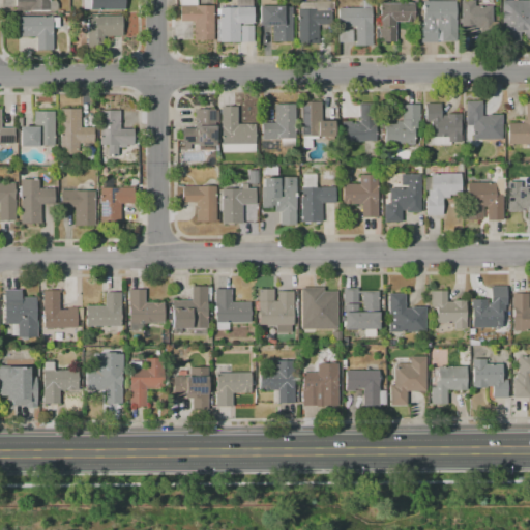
[(16,11),(16,0),(56,0),(57,9),(49,9),(49,10),(16,11)]
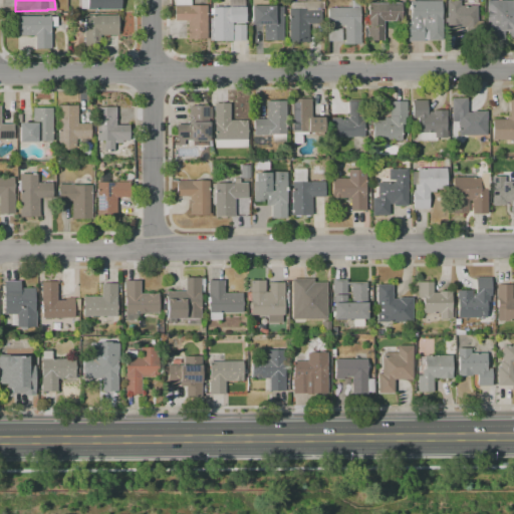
[(87,10),(87,8),(80,8),(79,0),(120,0),(120,9),(87,10)]
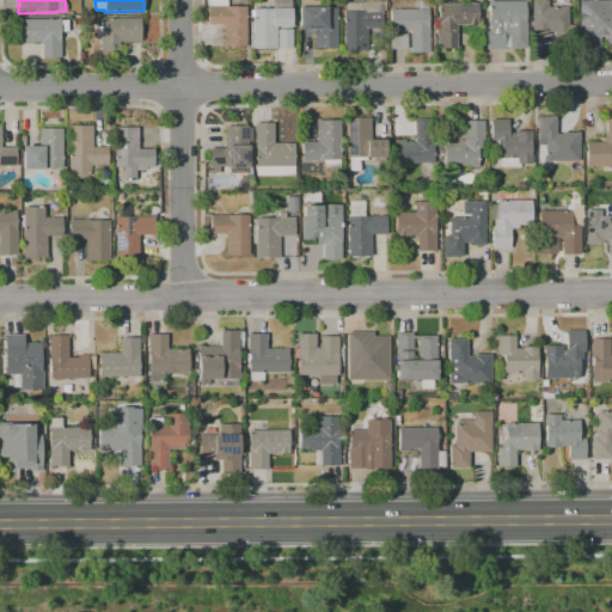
[(252,8),(271,8),(271,0),(291,0),(291,26),(276,26),(276,29),(291,29),(291,48),(254,49),(252,8)]
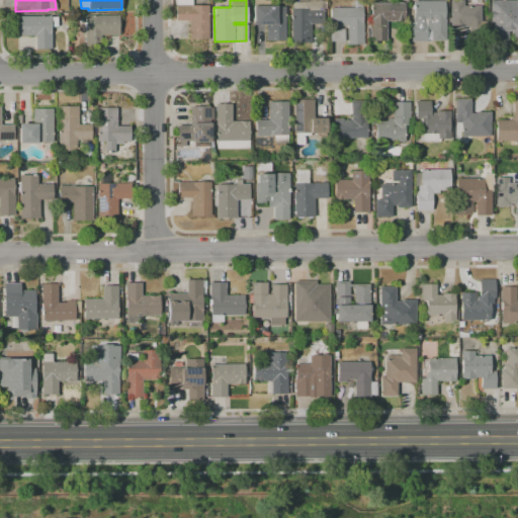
[(414,0),(444,0),(445,36),(430,36),(430,30),(426,30),(426,41),(410,41),(410,22),(412,22),(412,11),(414,11),(414,0)]
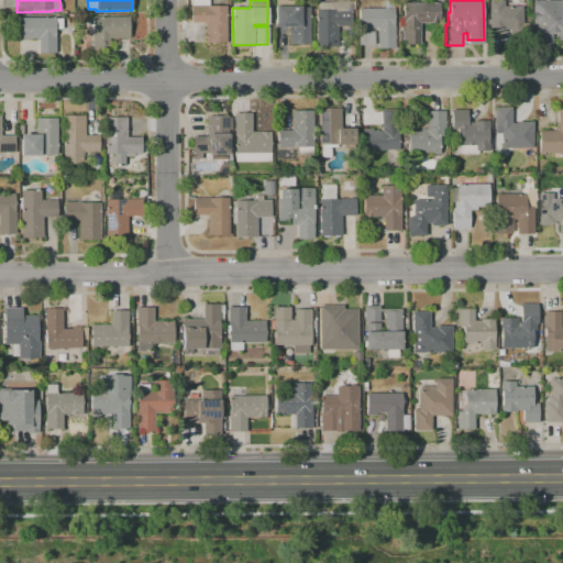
[(488,0),(504,0),(504,7),(521,6),(522,30),(504,30),(504,31),(489,32),(488,0)]
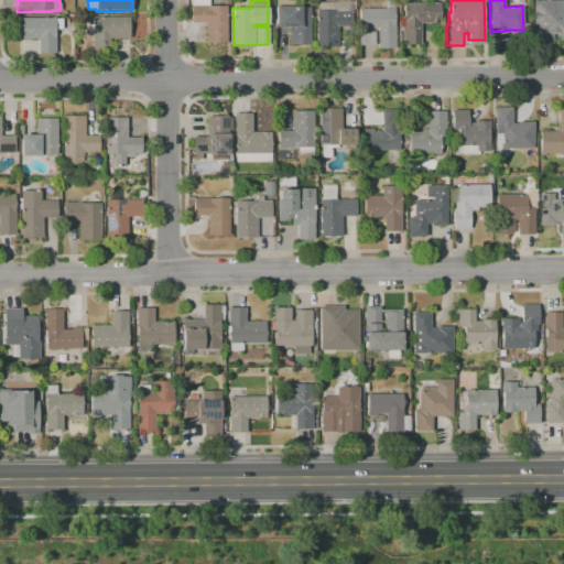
[(533,0),(563,0),(563,42),(560,41),(556,38),(556,33),(533,34),(533,0)]
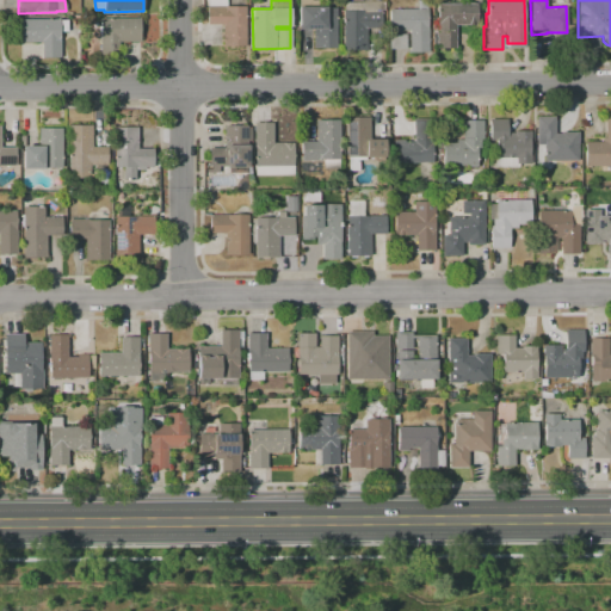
[(436,4),(476,2),(476,24),(455,24),(456,48),(437,48),(436,4)]
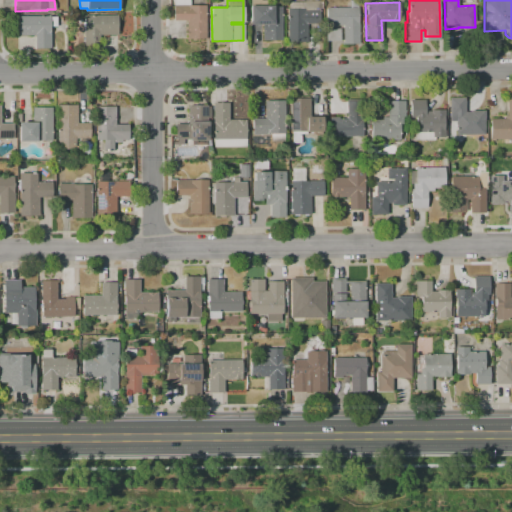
[(205,5),(206,38),(187,39),(187,20),(171,20),(171,6),(205,5)]
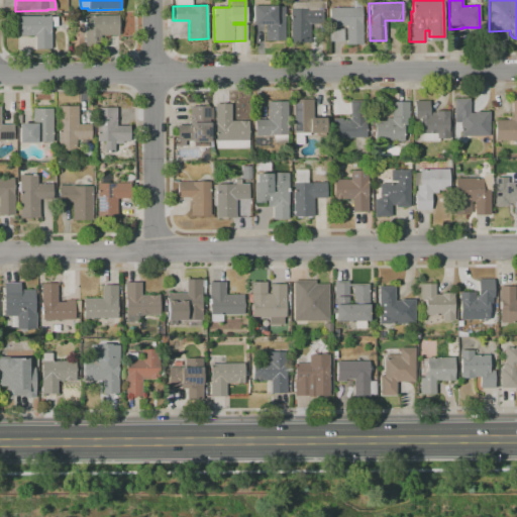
[(251,5),(276,5),(276,7),(284,7),(285,40),(266,40),(266,24),(251,25),(251,5)]
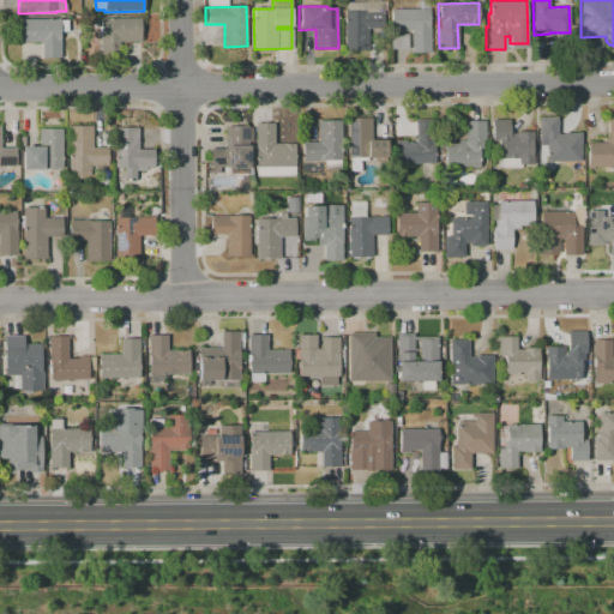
[(395,8),(429,8),(431,52),(410,53),(410,30),(402,31),(402,32),(395,34),(395,26),(392,25),(391,24),(390,22),(391,18),(392,16),(395,14),(395,8)]
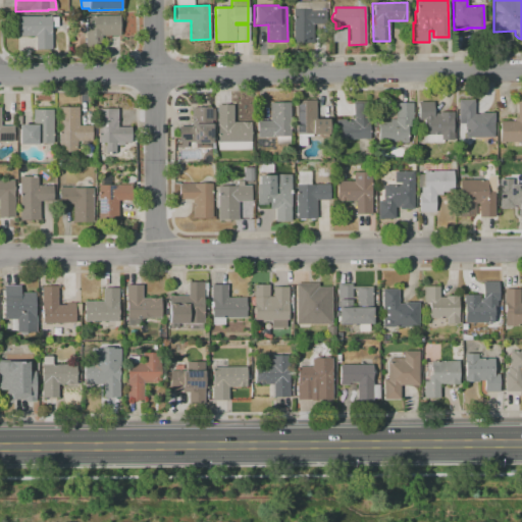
[(293,9),(310,8),(310,10),(325,10),(325,23),(313,24),(313,42),(294,42),(293,9)]
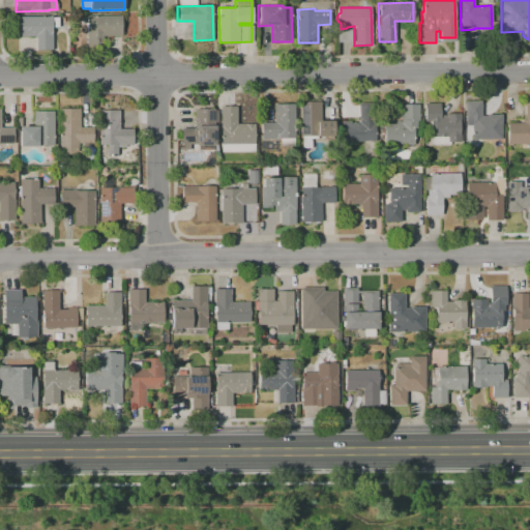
[(51,16),(51,18),(57,18),(58,28),(51,28),(52,49),(36,49),(36,36),(17,36),(16,17),(51,16)]
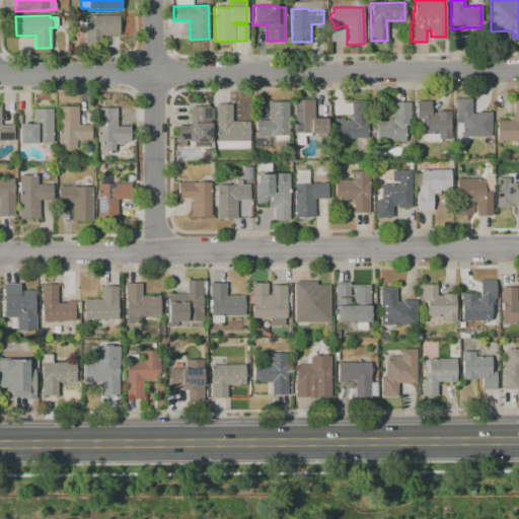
[(85,15),(119,15),(119,34),(99,34),(99,36),(86,36),(85,15)]
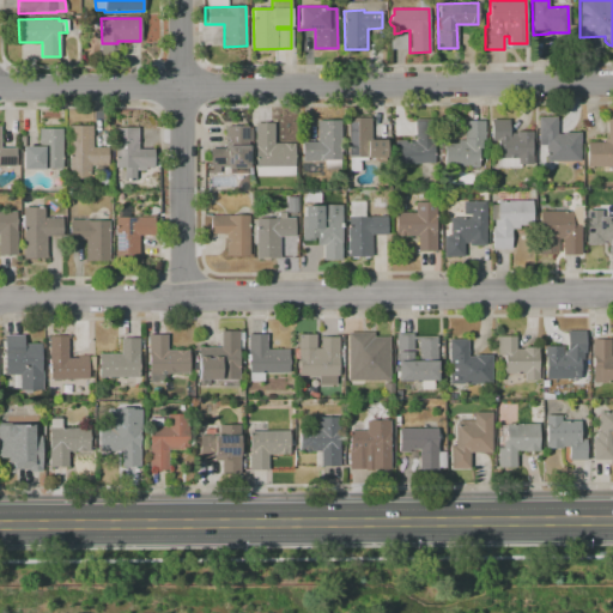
[(406,34),(406,49),(394,49),(394,35),(406,34)]
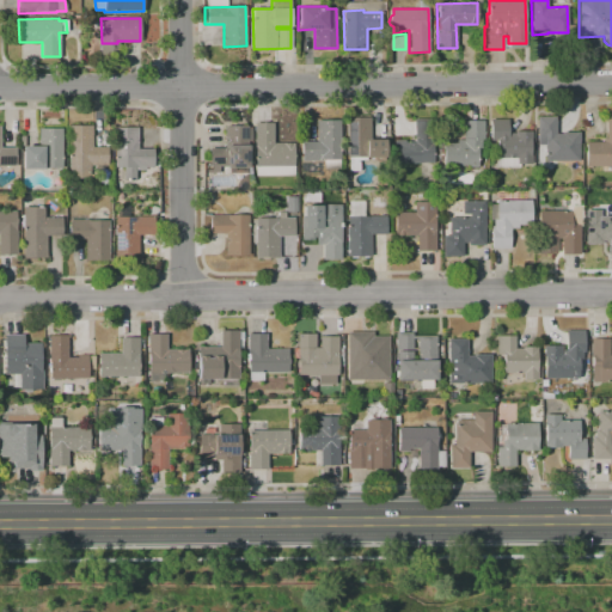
[(537,116),(556,115),(556,133),(562,133),(562,132),(579,132),(579,160),(545,160),(544,145),(537,145),(537,116)]
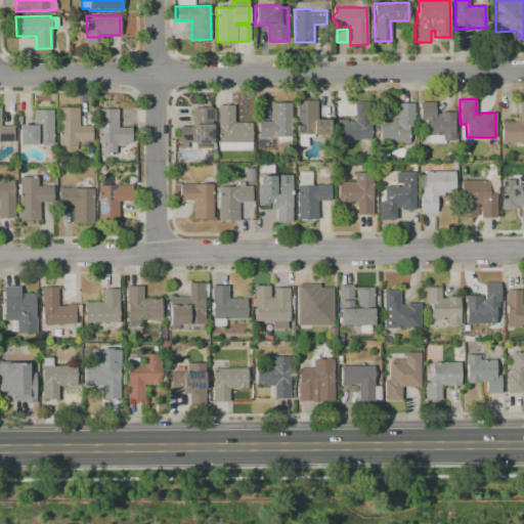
[(298,100),(316,100),(317,119),(330,119),(330,135),(316,135),(316,136),(298,137),(298,100)]
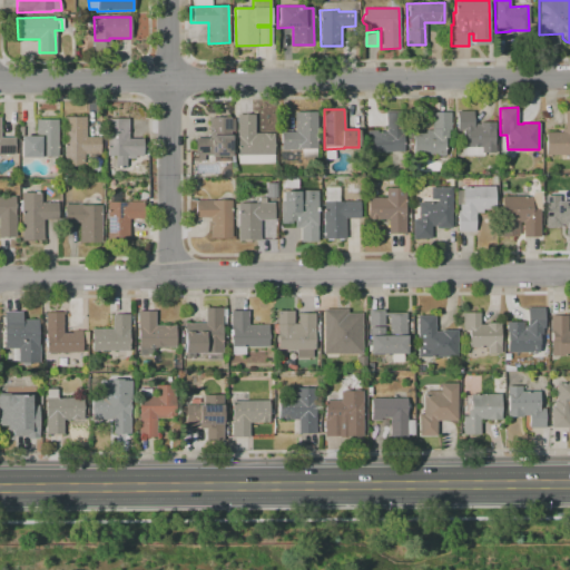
[(495,121),(495,128),(493,128),(494,153),(481,153),(481,147),(462,147),(462,130),(457,130),(455,110),(473,110),(473,124),(479,124),(479,123),(495,121)]
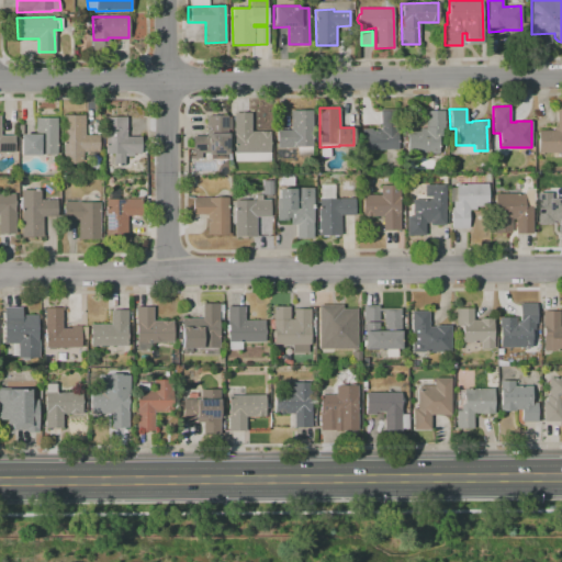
[(561,153),(538,153),(538,131),(553,130),(553,126),(557,126),(555,110),(561,109),(561,153)]
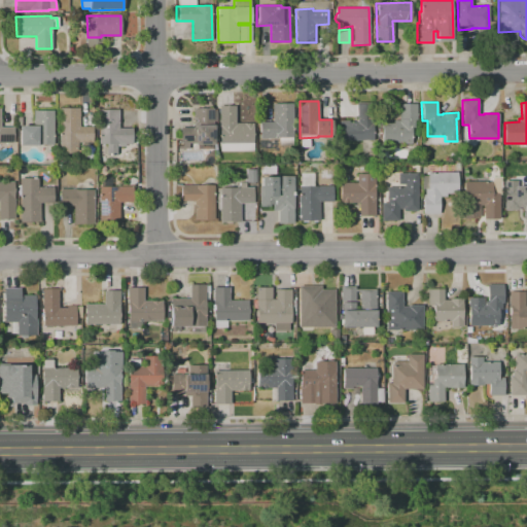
[(273,103),(293,103),(293,138),(292,138),(292,145),(278,145),(278,139),(259,139),(259,121),(273,121),(273,103)]
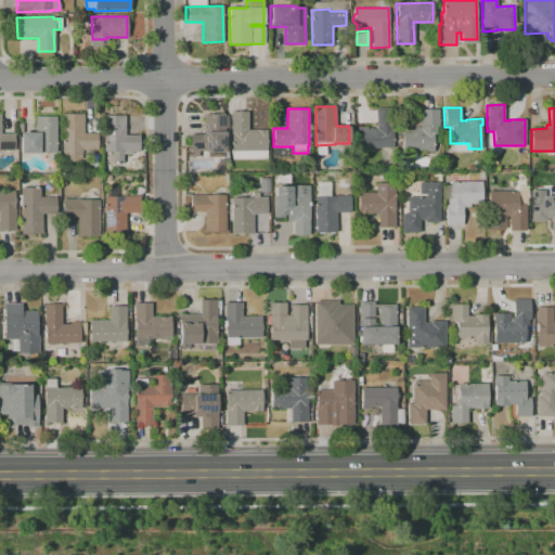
[(358,149),(358,127),(368,127),(368,129),(376,129),(375,108),(391,108),(392,147),(358,149)]
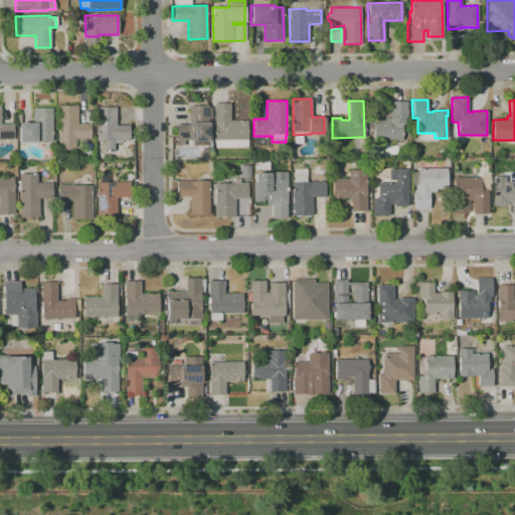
[(373,120),(383,120),(383,117),(389,117),(389,101),(407,101),(407,119),(404,119),(404,124),(401,124),(402,140),(394,140),(394,138),(374,139),(373,120)]
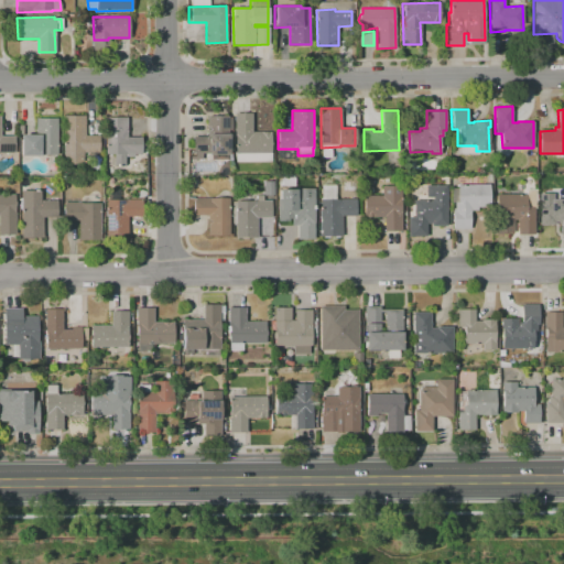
[(234,153),(234,112),(251,112),(251,131),(270,131),(270,162),(235,162),(235,153),(234,153)]
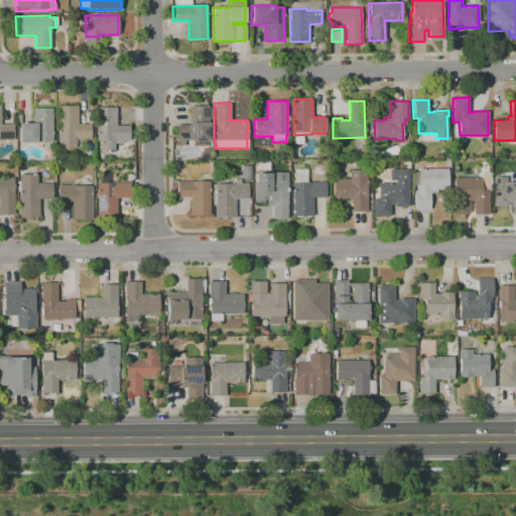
[(58,105),(78,105),(78,123),(91,123),(91,140),(78,140),(78,148),(58,148),(58,105)]
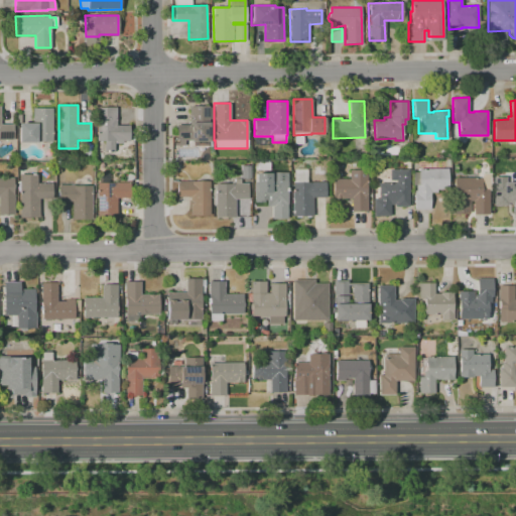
[(209,141),(191,141),(191,140),(184,140),(184,147),(178,147),(178,140),(176,140),(176,125),(189,125),(189,106),(209,106),(209,141)]
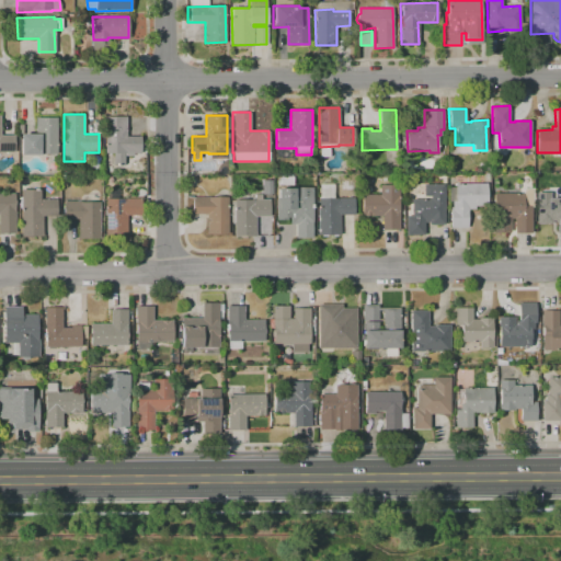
[(106,153),(106,116),(126,116),(126,136),(140,136),(140,153),(106,153)]
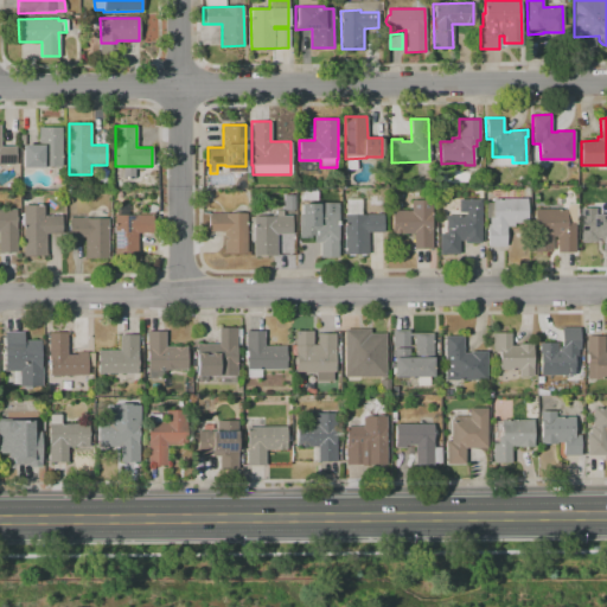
[(21,145),(38,145),(38,127),(62,127),(62,166),(21,166),(21,145)]
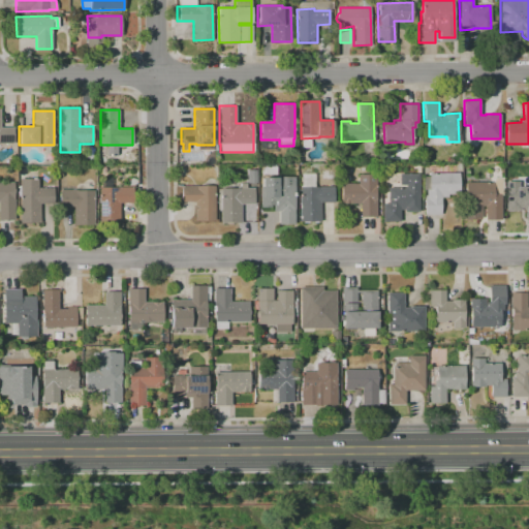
[(0,127),(14,127),(14,144),(0,144),(0,127)]
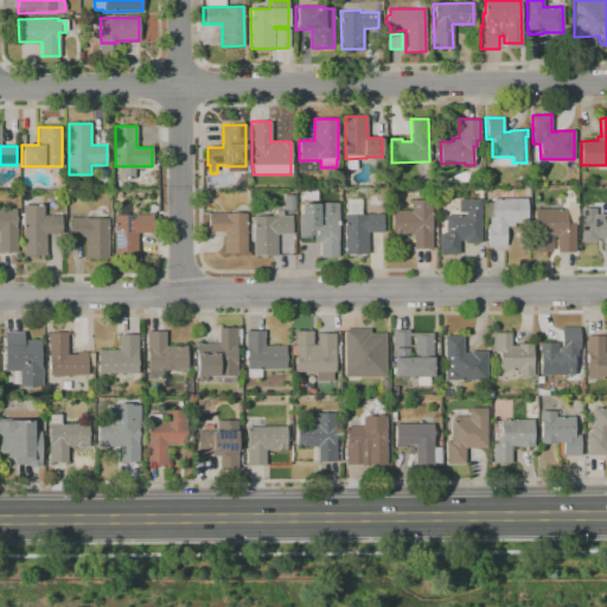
[(283,195),(294,195),(294,210),(292,210),(292,212),(286,212),(286,210),(283,210),(283,195)]
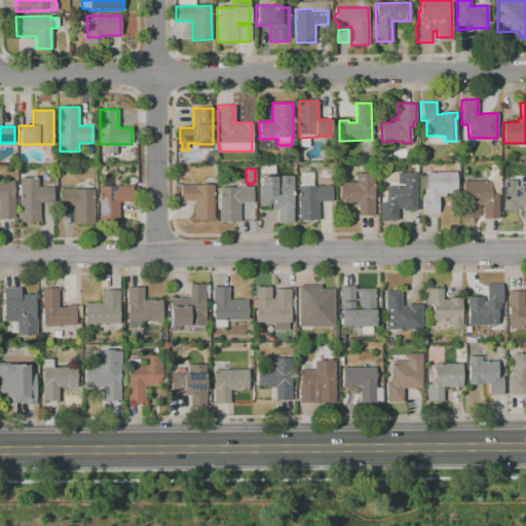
[(416,172),(416,182),(419,182),(419,198),(416,198),(417,211),(402,211),(402,209),(397,209),(398,220),(380,221),(380,202),(386,202),(386,186),(397,186),(397,173),(416,172)]
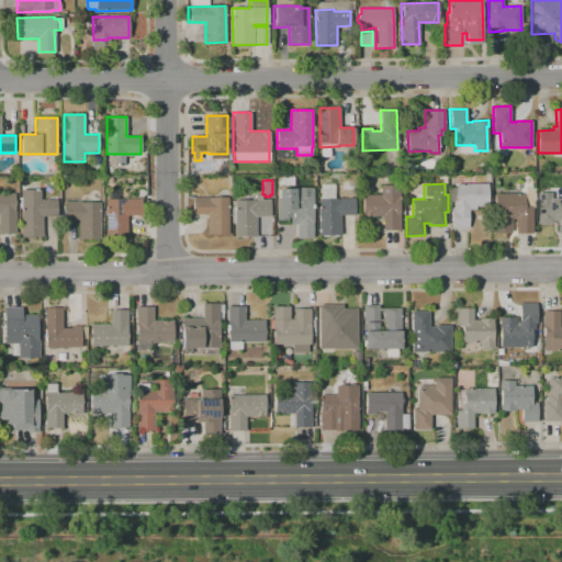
[(457,183),(487,183),(487,205),(475,206),(475,209),(469,209),(469,227),(451,227),(451,201),(457,201),(457,183)]
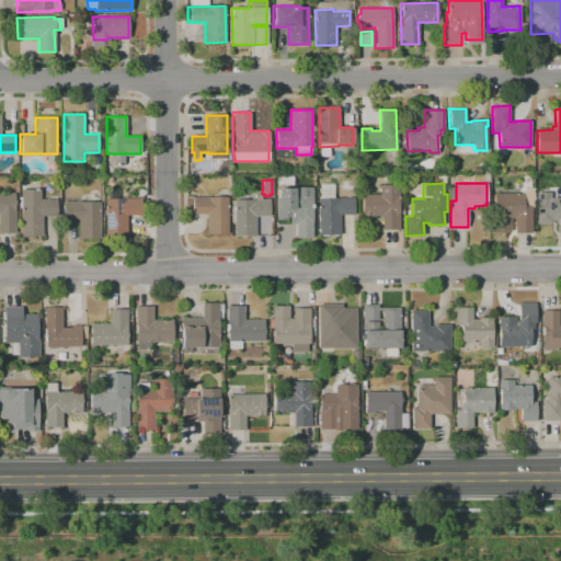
[(364,194),(379,194),(379,184),(399,184),(399,229),(381,229),(381,216),(364,216),(364,194)]
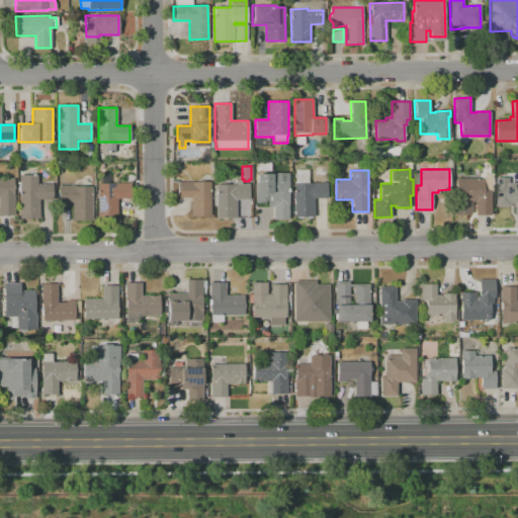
[(256,173),(273,173),(288,173),(288,220),(273,220),(273,206),(266,206),(266,202),(254,202),(254,183),(256,183),(256,173)]
